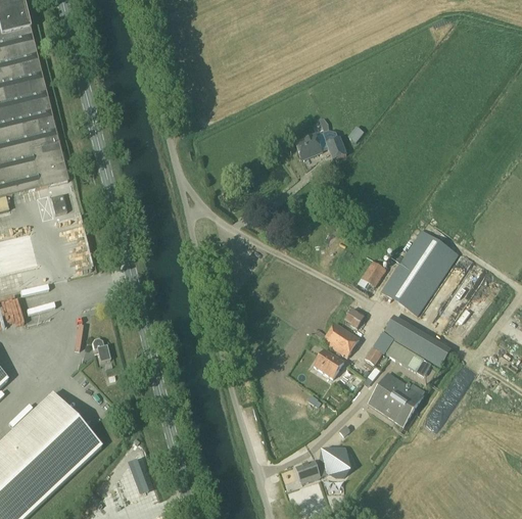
[(0,0),(0,196),(6,195),(67,180),(22,0),(0,0)]
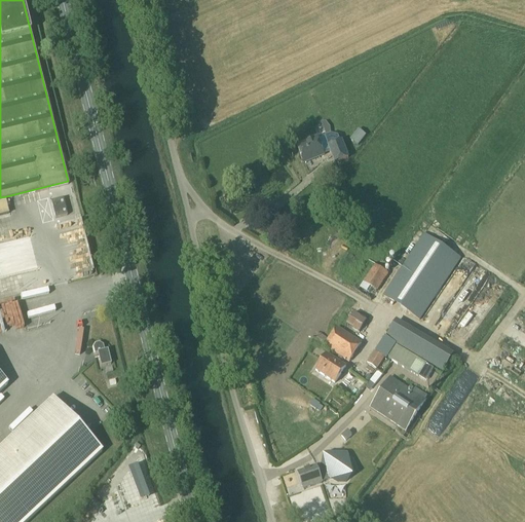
[(367,132),(359,125),(350,137),(359,142),(367,132)]
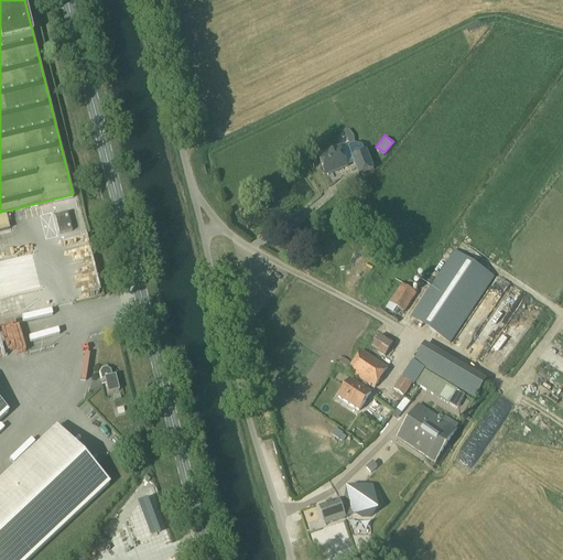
[(340,146),(318,153),(326,172),(347,163),(340,146)]
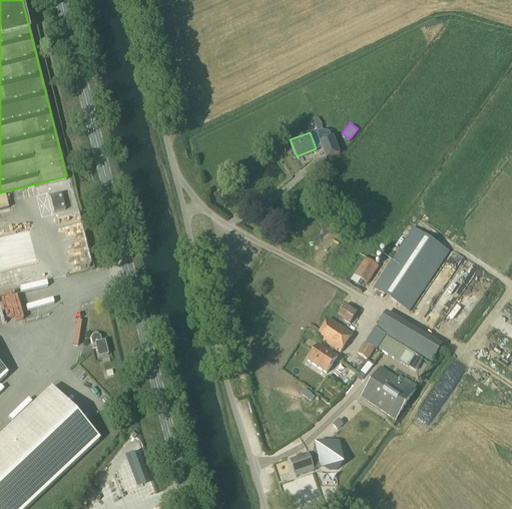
[(327,156),(335,153),(342,151),(335,133),(320,139),(327,156)]
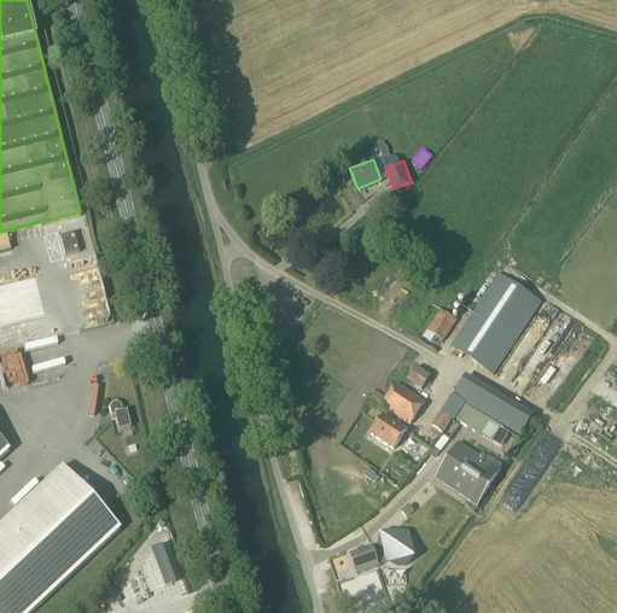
[(74,228),(59,232),(65,252),(79,249),(74,228)]
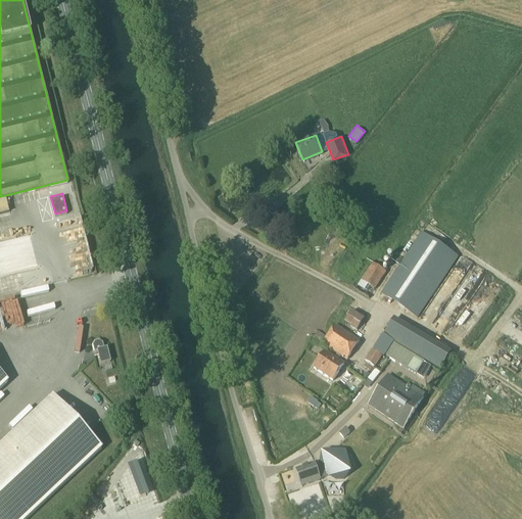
[(0,210),(9,208),(6,195),(0,196),(0,210)]
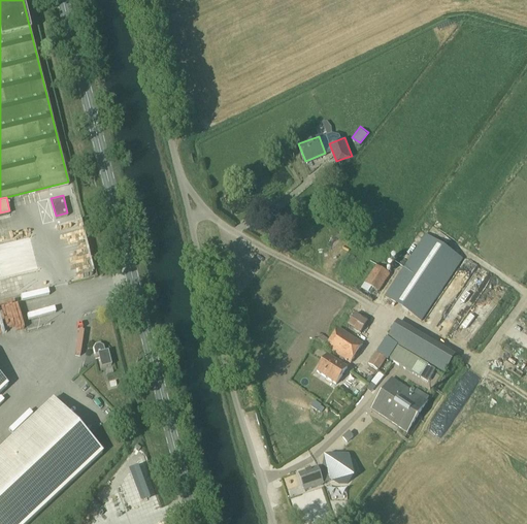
[(293,227),(298,220),(290,214),(285,222),(293,227)]
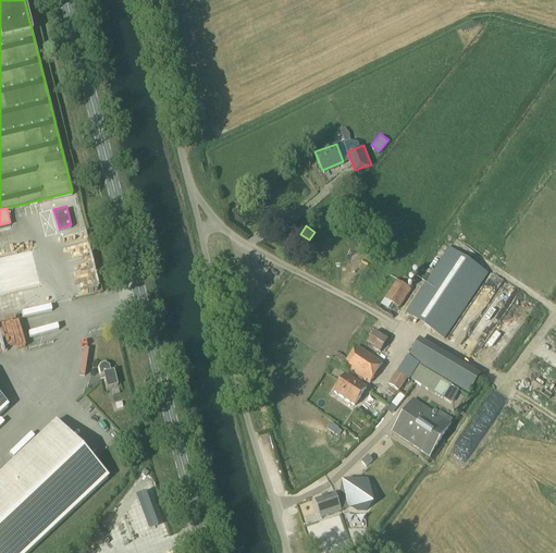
[(489,270),(449,244),(406,310),(445,336),(489,270)]
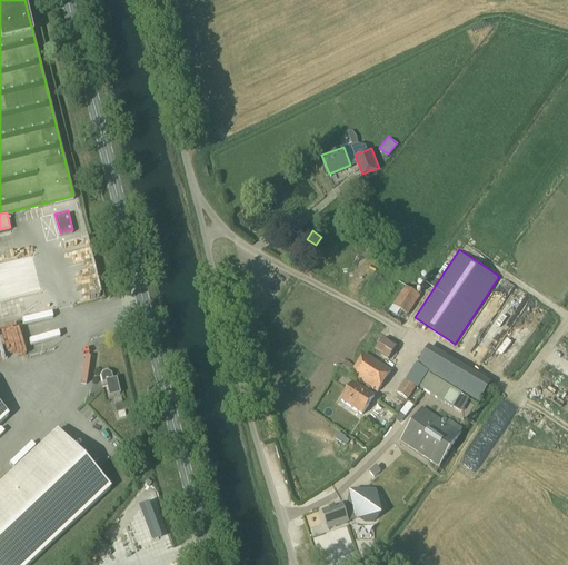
[(406,284),(395,303),(409,313),(421,294),(406,284)]
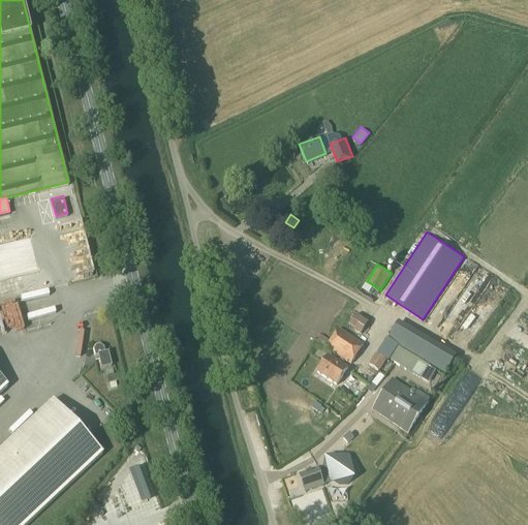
[(462,341),(478,318),(465,308),(448,331),(462,341)]
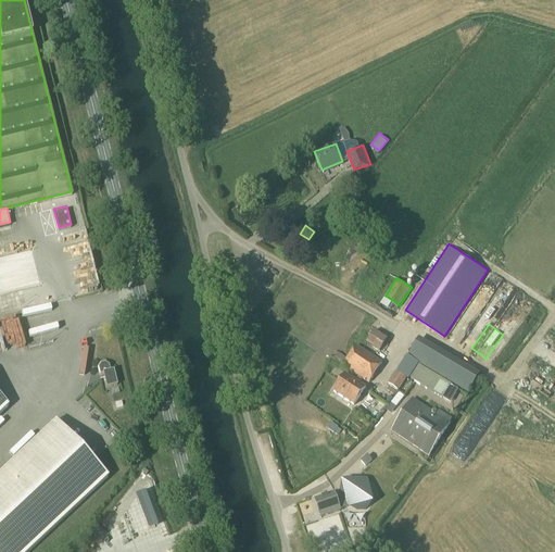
[(419,337),(408,353),(420,361),(468,390),(479,374),(419,337)]
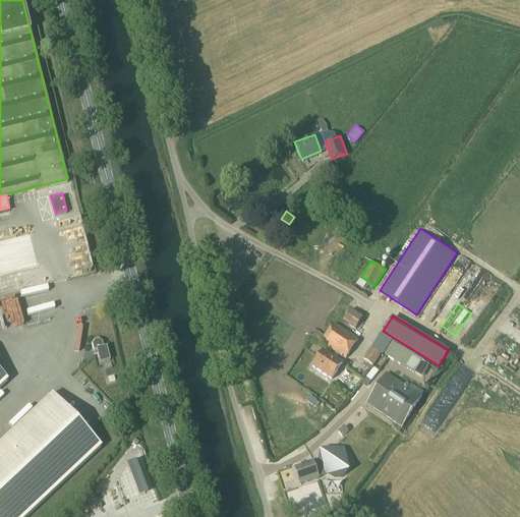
[(359,337),(335,321),(322,340),(346,356),(359,337)]
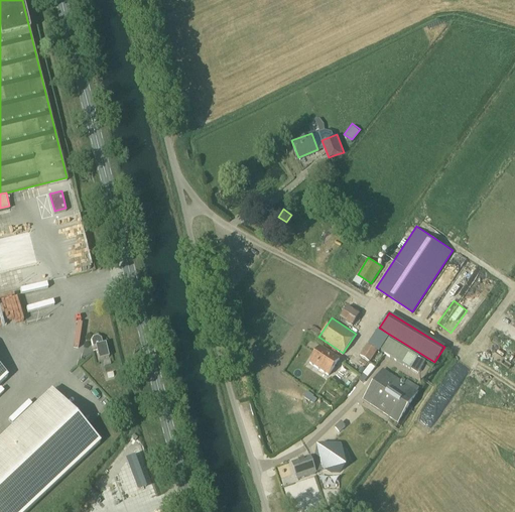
[(316,339),(323,330),(313,324),(308,333),(316,339)]
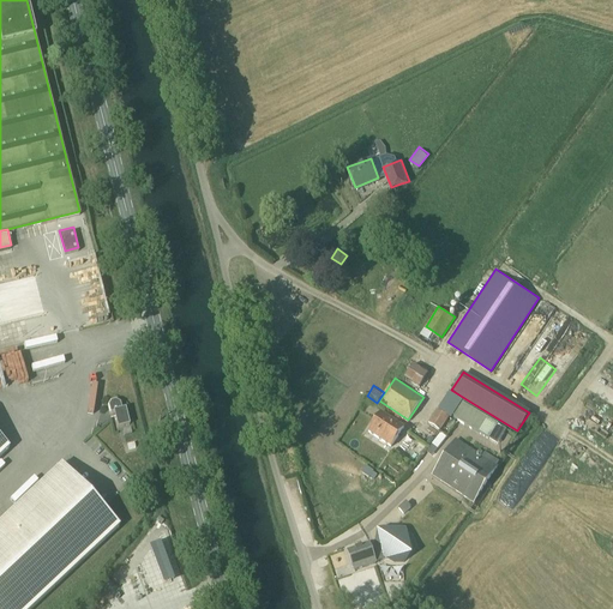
[(110,398),(108,403),(109,410),(114,409),(118,424),(130,421),(125,404),(121,405),(120,399),(115,397),(110,398)]
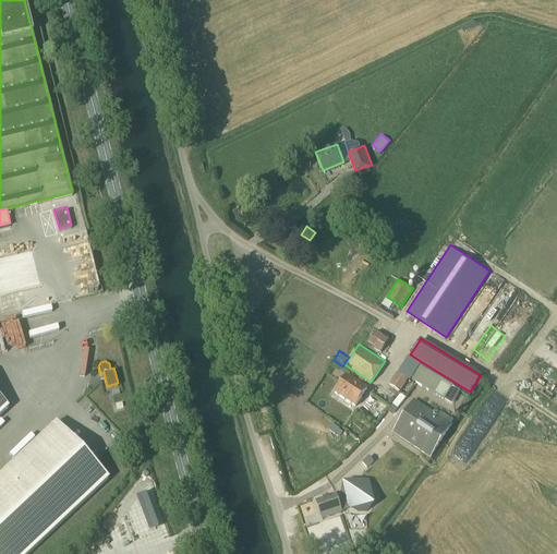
[(413,377),(445,397),(453,384),(421,363),(413,377)]
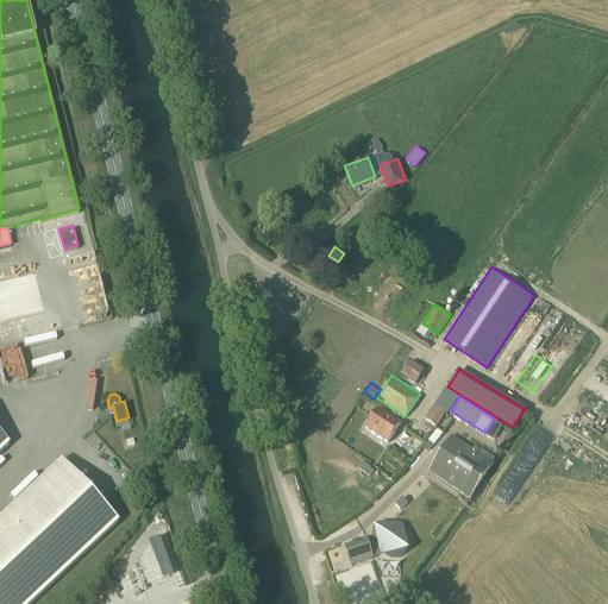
[(437,425),(445,411),(433,403),(425,416),(437,425)]
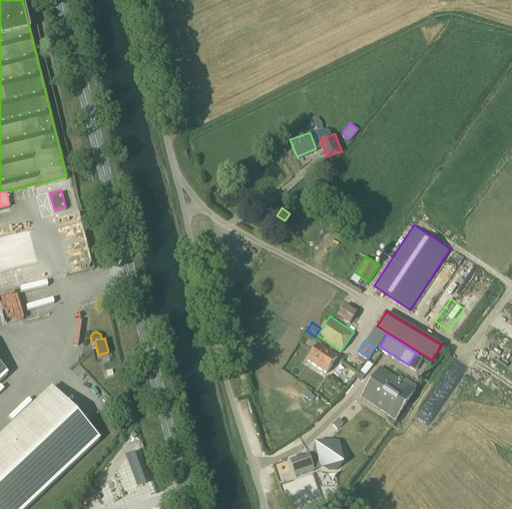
[(327,371),(338,355),(319,342),(308,359),(327,371)]
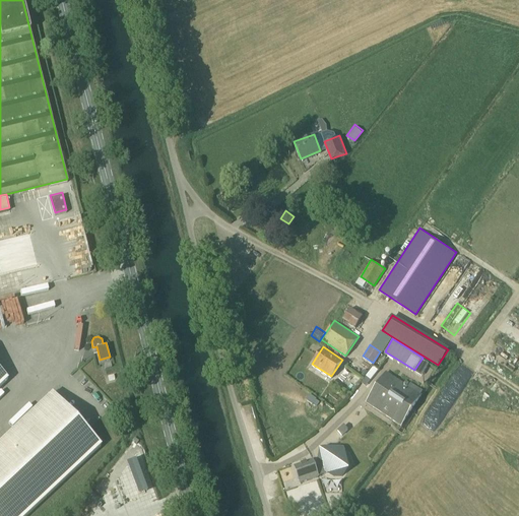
[(16,379),(38,360),(33,356),(12,375),(16,379)]
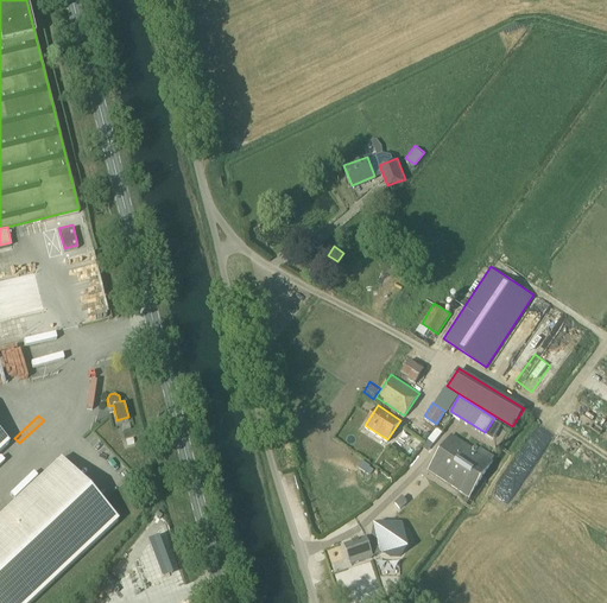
[(463,490),(469,495),(493,459),(492,457),(494,454),(481,444),(478,449),(451,431),(428,468),(463,490)]
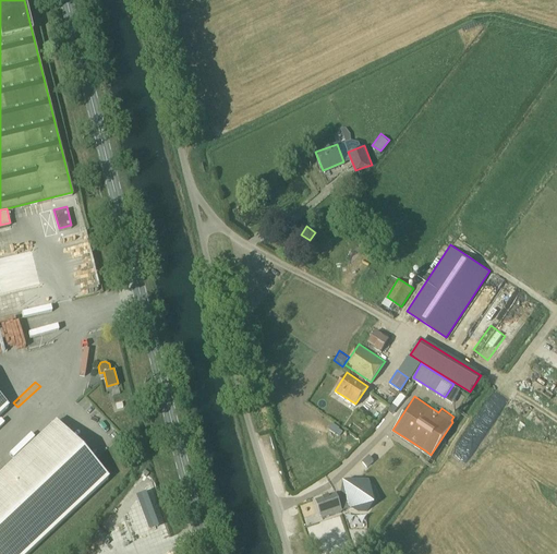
[(0,423),(9,417),(4,411),(0,413),(0,423)]
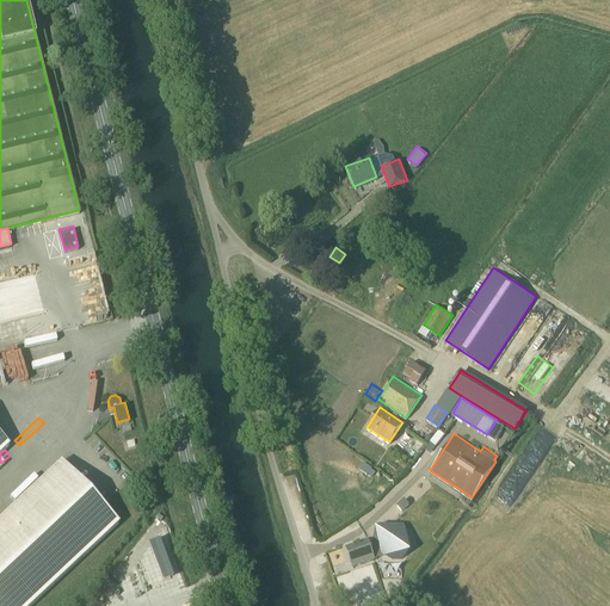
[(60,459),(0,515),(0,605),(25,605),(118,520),(60,459)]
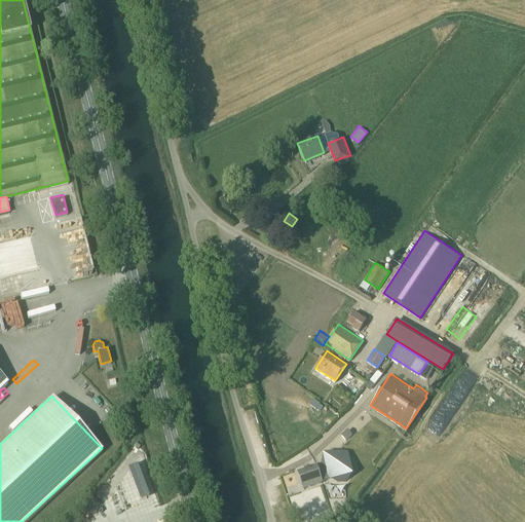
[(346,438),(352,432),(348,427),(342,434),(346,438)]
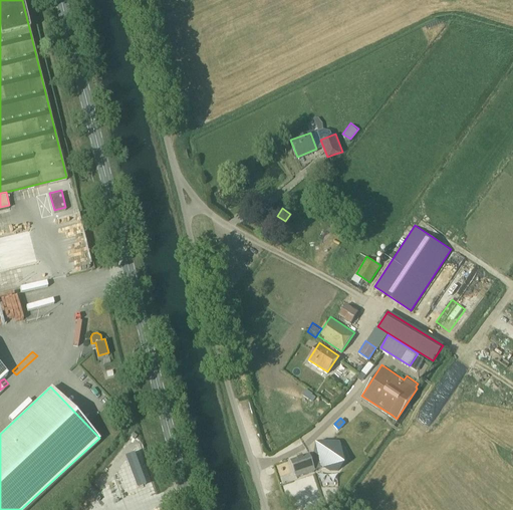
[(309,453),(291,459),(294,467),(294,469),(295,472),(296,473),(297,475),(315,469),(314,468),(322,466),(330,463),(333,466),(344,450),(328,439),(324,439),(315,452),(318,458),(316,458),(311,460),(309,453)]
